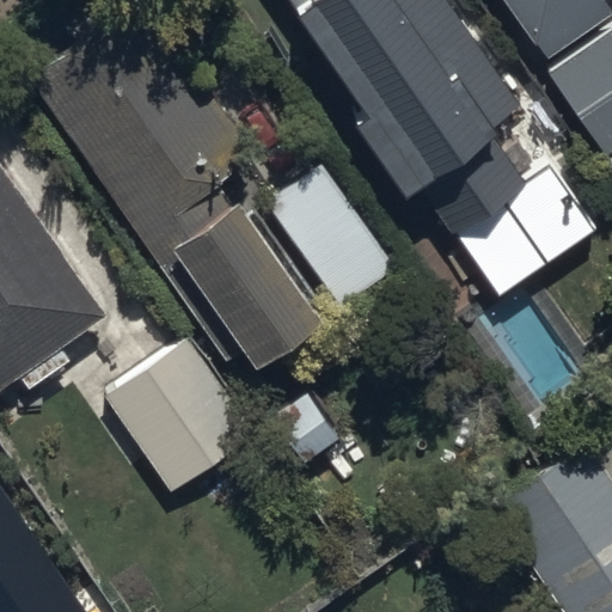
[(303,298),(216,178),(256,150),(148,0),(126,0),(25,72),(141,232),(227,352),(239,343),(255,363),(317,319),(303,298)]
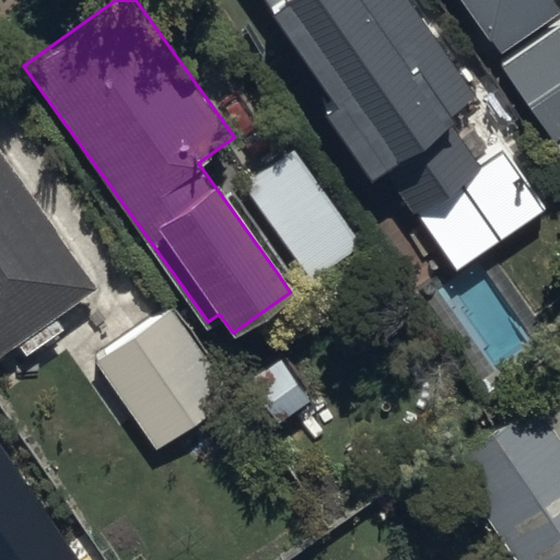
[(265,0),(380,158),(411,202),(459,269),(548,206),(500,139),(475,156),(443,113),(475,90),(409,0),(265,0)]
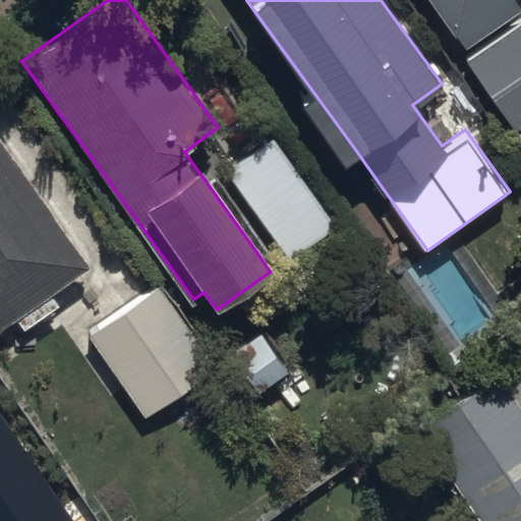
[(436,0),(462,36),(511,0),(436,0)]
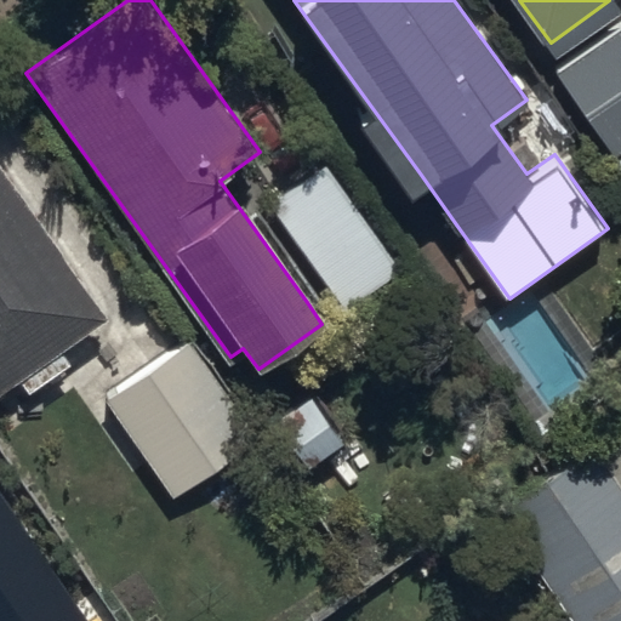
[(620,149),(620,32),(559,77),(615,154),(620,149)]
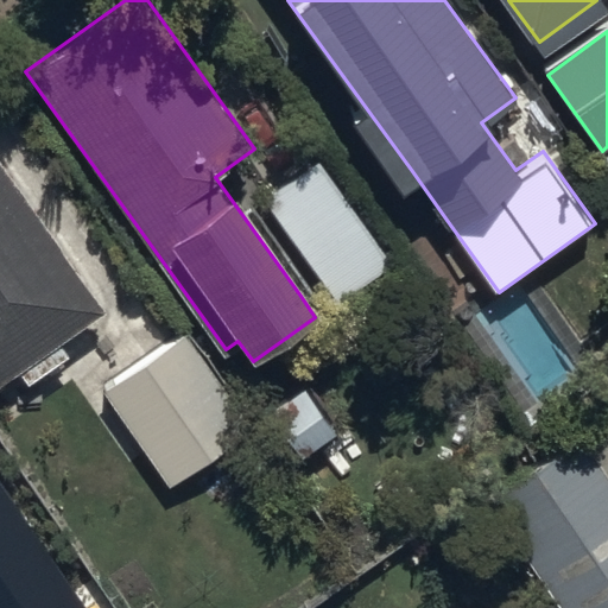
[(265,196),(341,302),(396,263),(320,158),(265,196)]
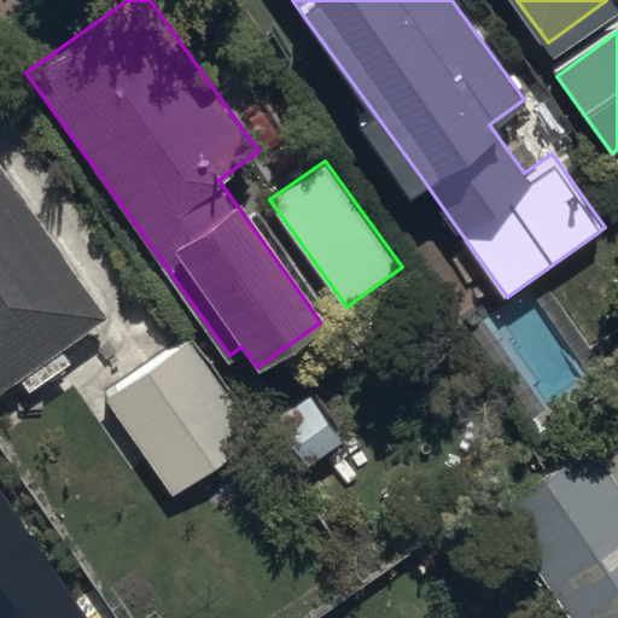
[(0,389),(106,314),(0,167),(0,389)]
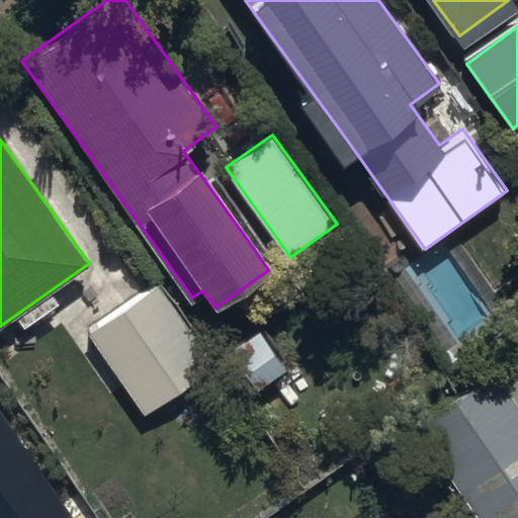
[(157,280),(89,329),(152,416),(220,367),(157,280)]
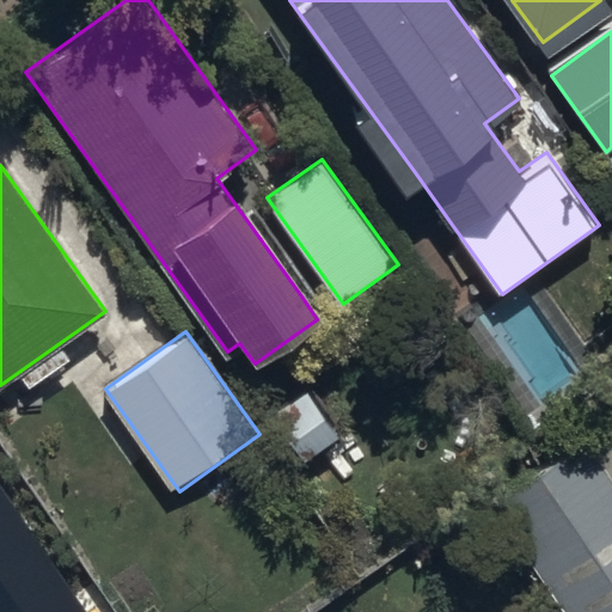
[(262,418),(300,471),(342,441),(305,389),(262,418)]
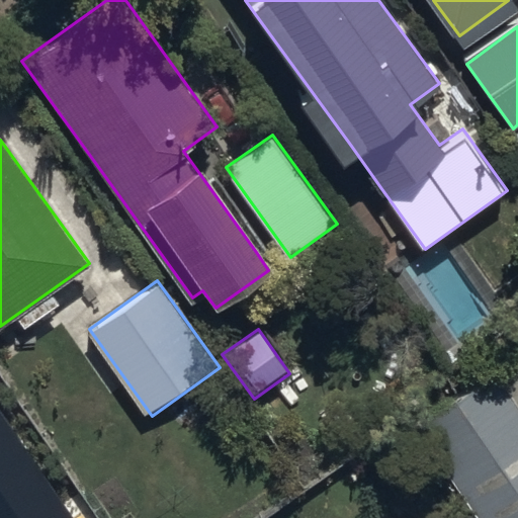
[(517,517),(517,410),(492,373),(414,430),(477,517),(517,517)]
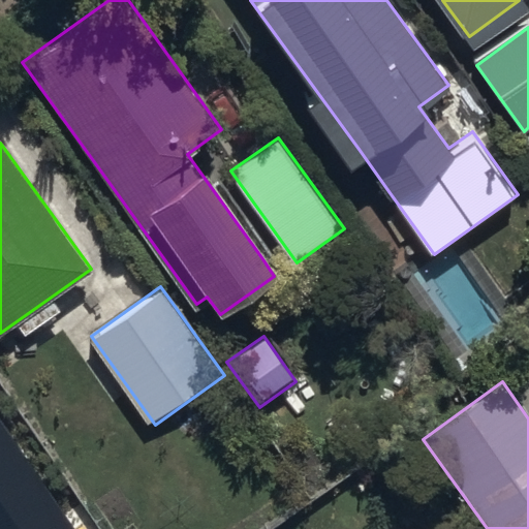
[(78,528),(0,419),(0,528),(78,528)]
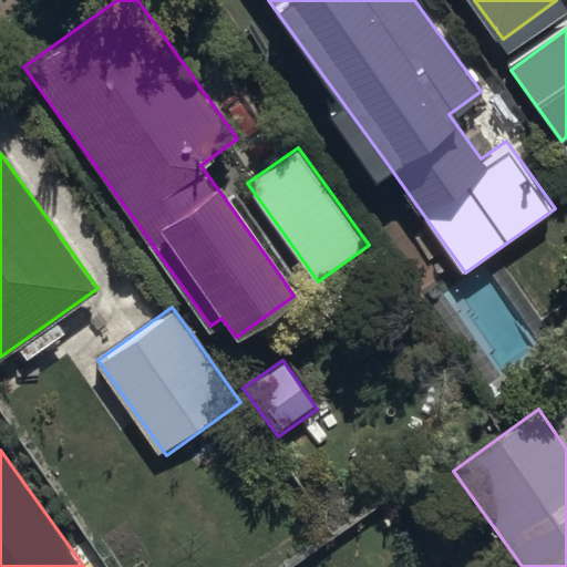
All buildings are outlined.
